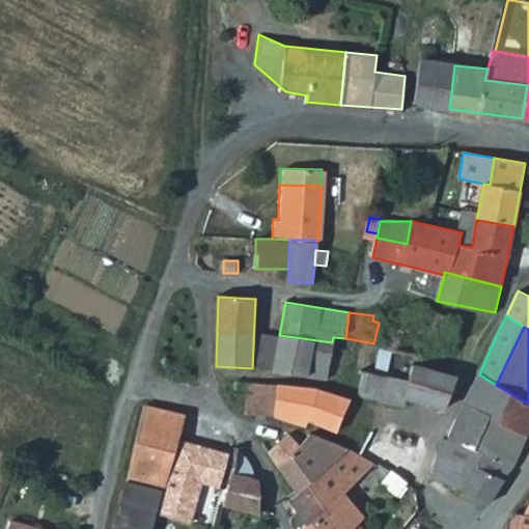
[(279,335),(273,371),(327,378),(332,342),(279,335)]
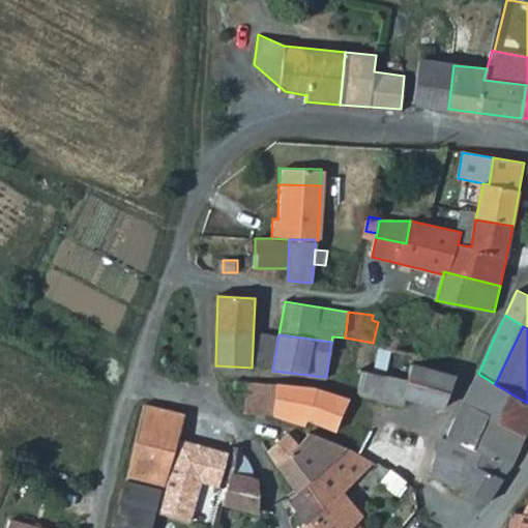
[(418,356),(382,345),(374,373),(383,375),(411,382),(416,363),(418,356)]
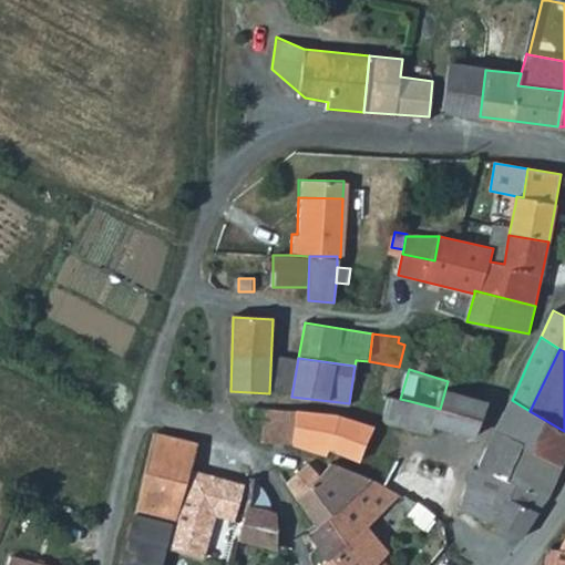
[(445,389),(440,409),(410,401),(403,428),(432,434),(434,427),(475,438),(489,400),(445,389)]
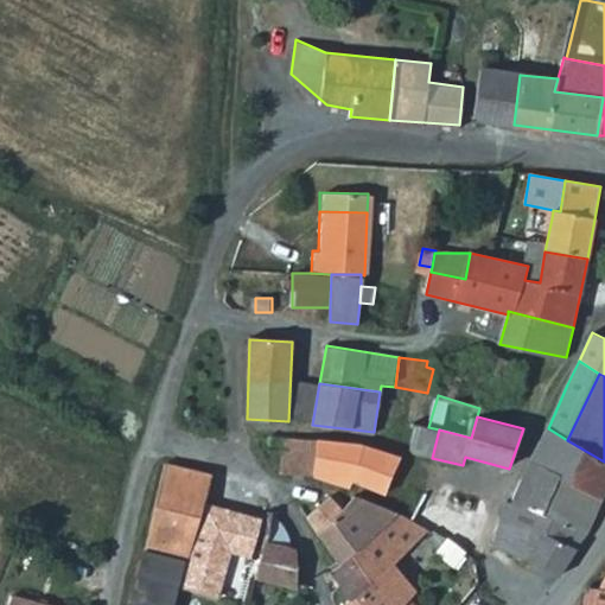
[(439,430),(428,427),(418,426),(413,449),(418,454),(432,458),(439,430)]
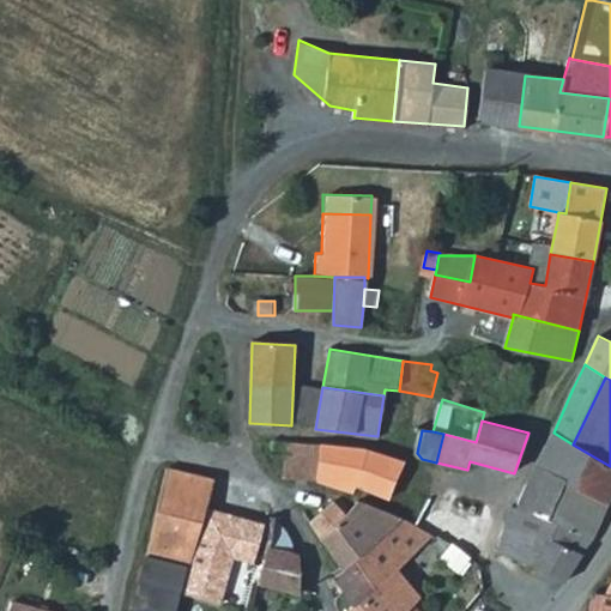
[(610,501),(610,466),(573,445),(554,433),(537,464),(608,510),(608,509),(610,501)]
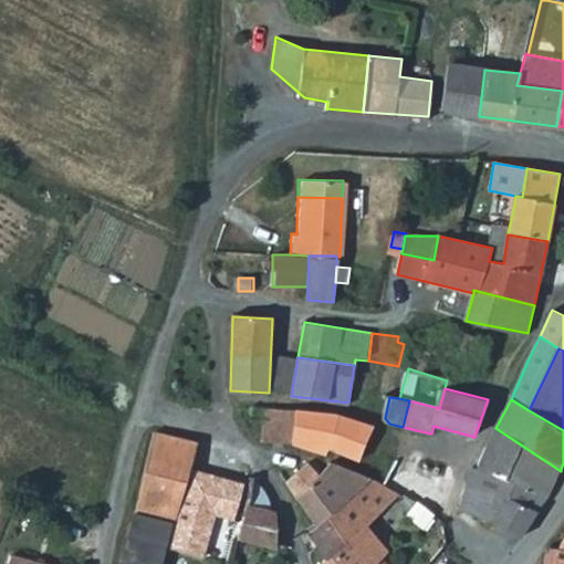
[(250,421),(262,423),(263,408),(252,407),(250,421)]
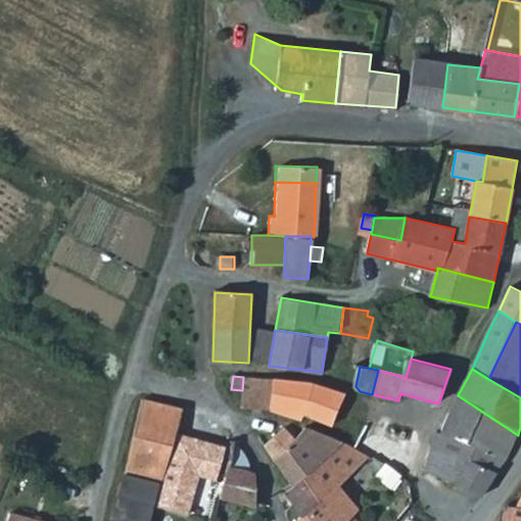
[(273,379),(243,377),(242,390),(241,409),(271,411),(273,379)]
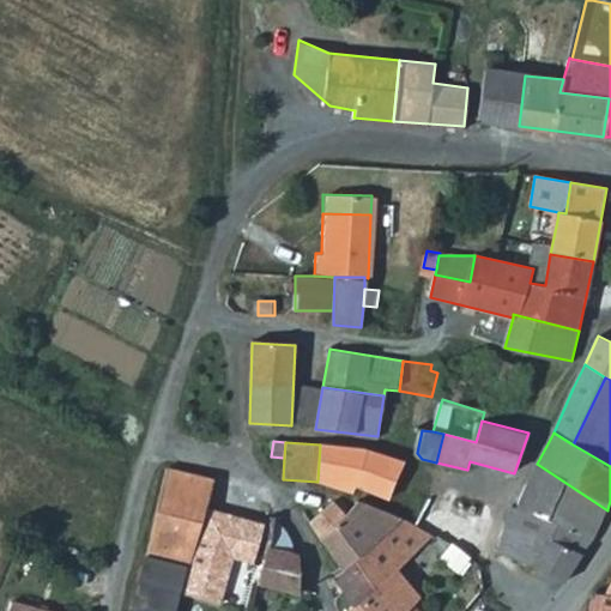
[(389,500),(403,458),(373,451),(320,445),(318,482),(354,494),(356,489),(389,500)]
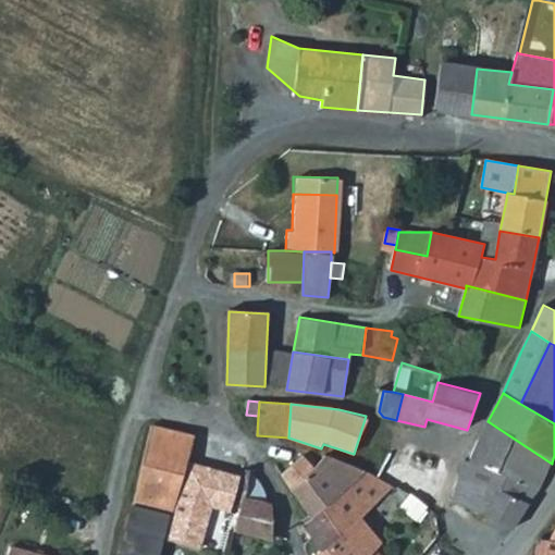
[(488,421),(468,463),(538,490),(552,464),(488,421)]
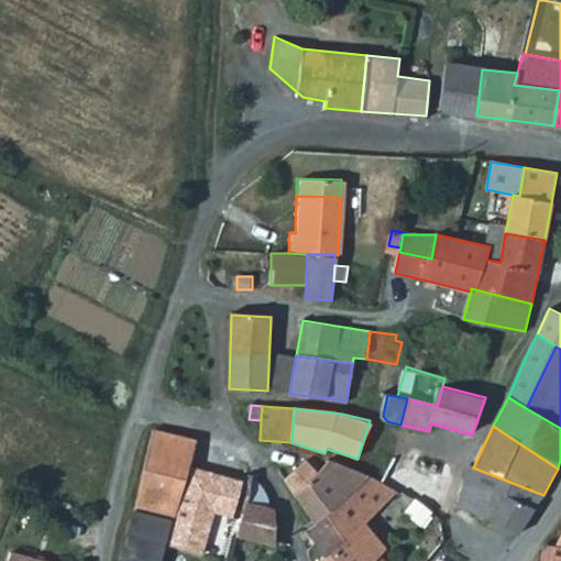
[(196,439),(156,429),(132,527),(124,560),(166,560),(168,550),(176,521),(190,463),(196,439)]
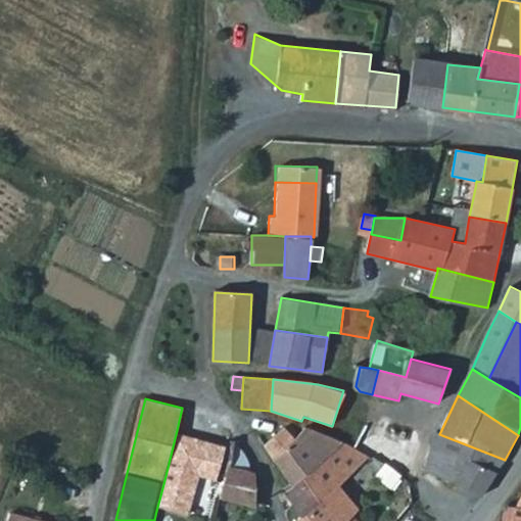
[(292,442),(295,438),(290,433),(284,427),(265,445),(273,463),(280,455),(271,446),(283,434),(292,442)]
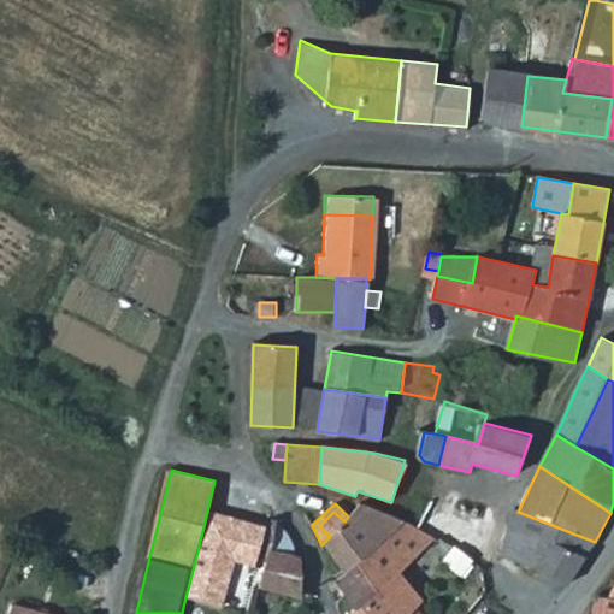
[(322,545),(342,573),(403,523),(361,506),(348,517),(344,521),(334,512),(319,526),(330,536),(322,545)]
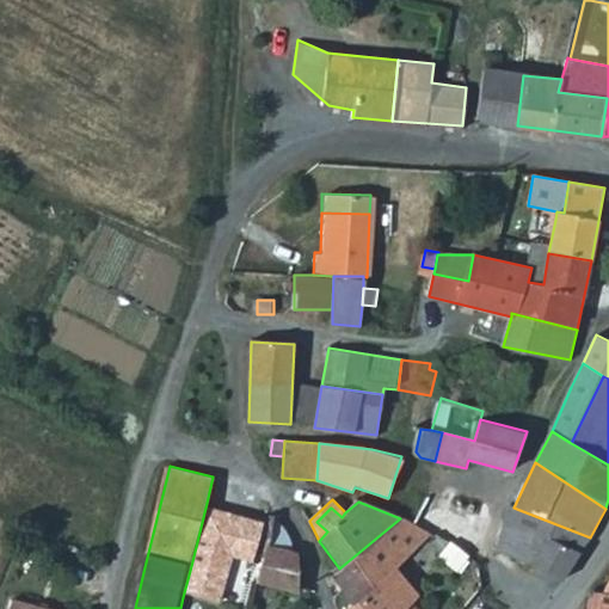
[(268,547),(272,514),(207,503),(191,566),(183,597),(219,606),(232,563),(258,568),(256,579),(270,583),(266,598),(282,601),(284,588),(299,590),(297,551),(268,547)]
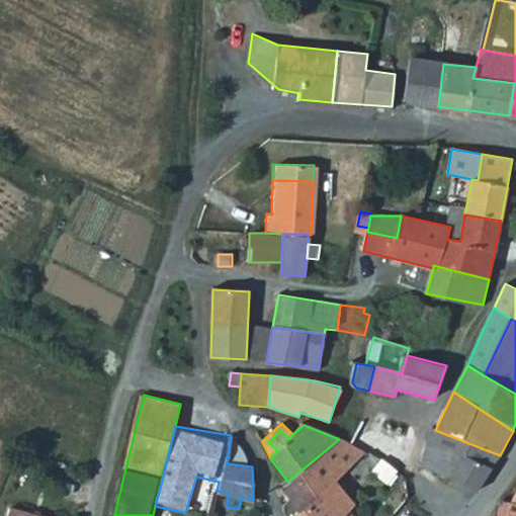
[(406,461),(414,437),(383,428),(375,446),(406,461)]
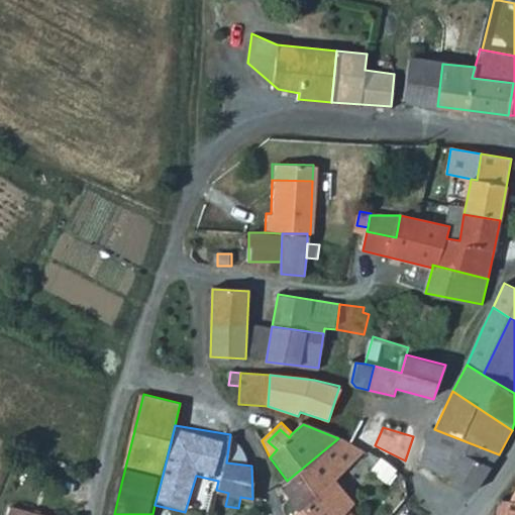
[(431,427),(426,441),(492,468),(499,454),(434,429),(431,427)]
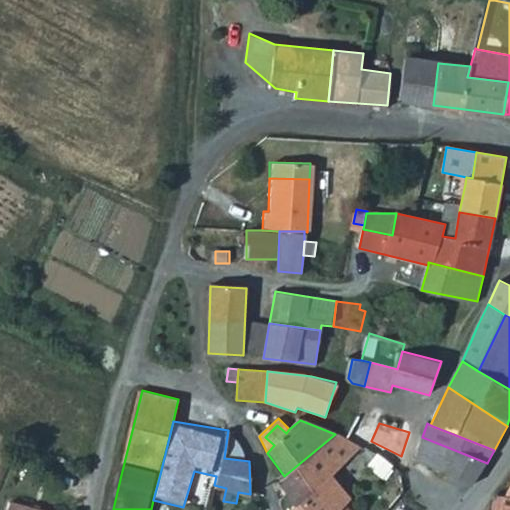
[(353,427),(348,439),(361,446),(367,433),(353,427)]
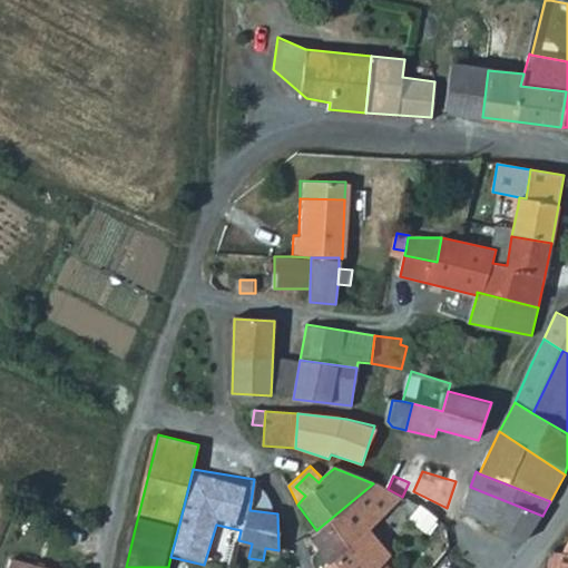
[(370,531),(399,506),(405,498),(402,497),(388,489),(373,483),(316,530),(311,536),(330,565),(370,531)]
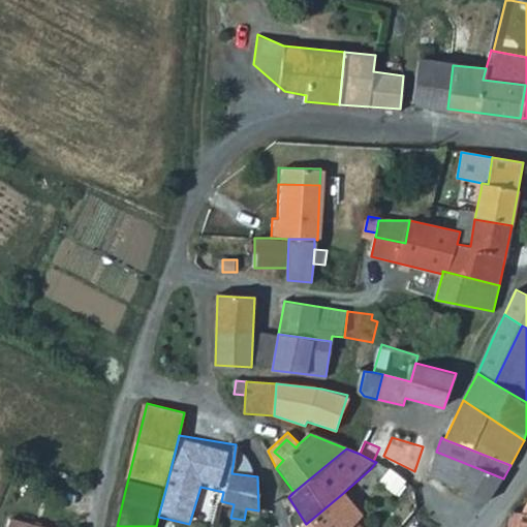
[(428,474),(433,476),(473,496),(487,502),(503,478),(436,452),(428,474)]
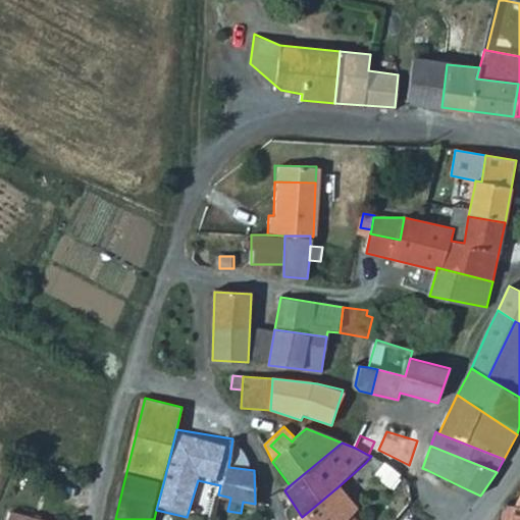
[(386,466),(371,456),(365,463),(372,469),(379,474),(386,466)]
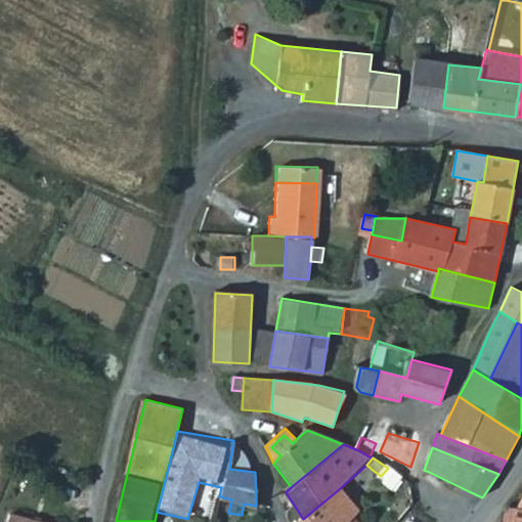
[(454,511),(469,491),(429,472),(428,486),(435,498),(454,511)]
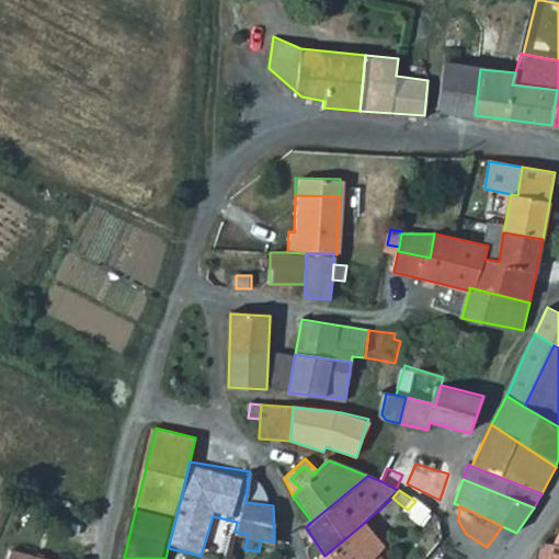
[(374,558),(379,554),(387,546),(372,531),(364,523),(324,556),(322,558),(374,558)]
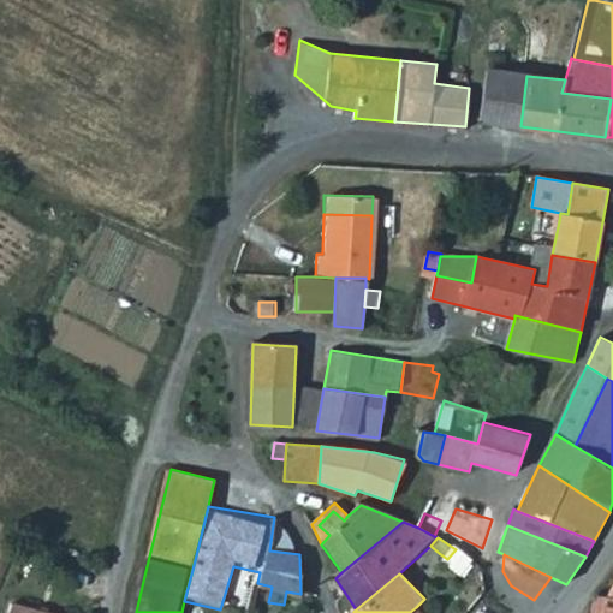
[(612,612),(612,576),(601,599),(590,596),(585,612),(612,612)]
